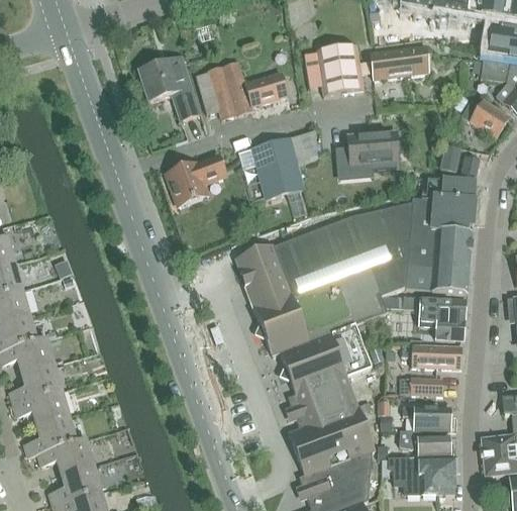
[(401,0),(401,3),(444,9),(482,14),(486,15),(485,26),(483,36),(480,36),(478,50),(516,57),(516,0),(401,0)]
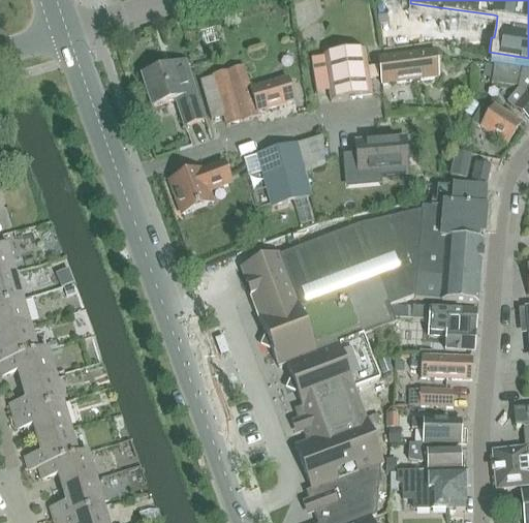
[(384,1),(375,1),(376,13),(385,13),(384,1)]
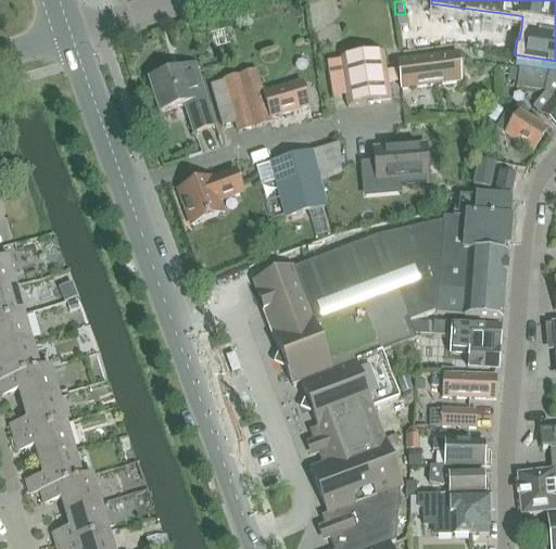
[(340,52),(341,55),(328,56),(332,93),(345,91),(348,102),(390,97),(388,78),(400,77),(401,85),(462,78),(457,49),(397,56),(399,67),(387,67),(383,47),(340,52)]
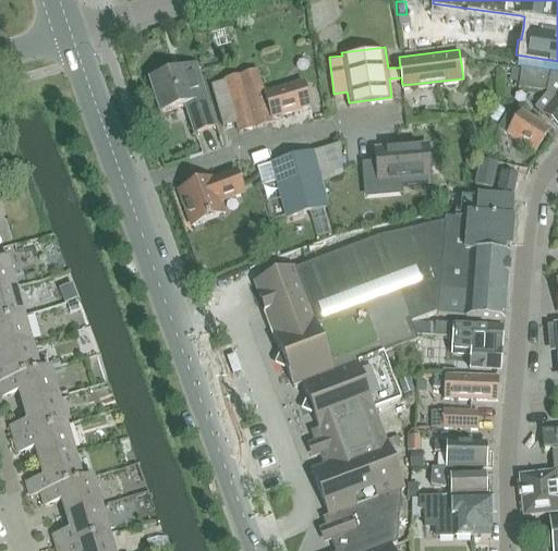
[(215,122),(202,83),(195,61),(149,75),(160,109),(185,100),(194,129),(215,122)]
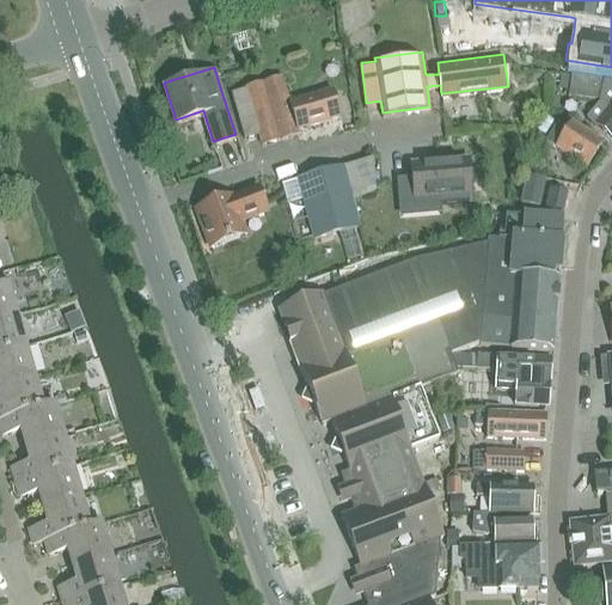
[(586,114),(594,120),(594,121),(611,135),(611,75),(604,74),(573,69),(568,91),(598,97),(599,98),(586,114)]
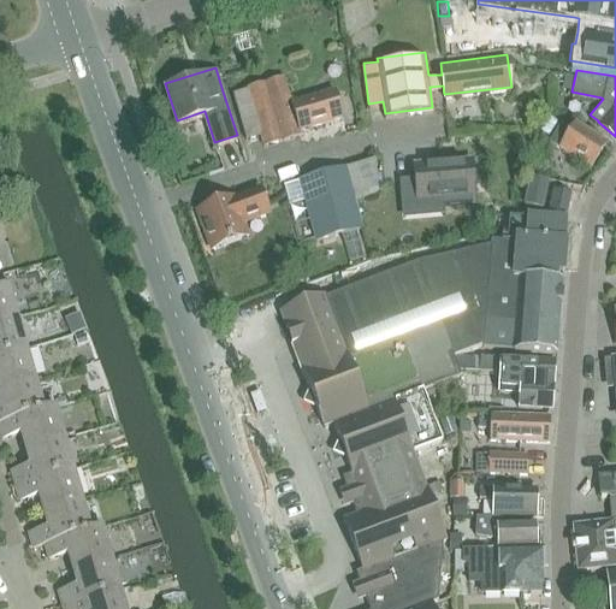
[(564,71),(562,84),(572,86),(574,72),(564,71)]
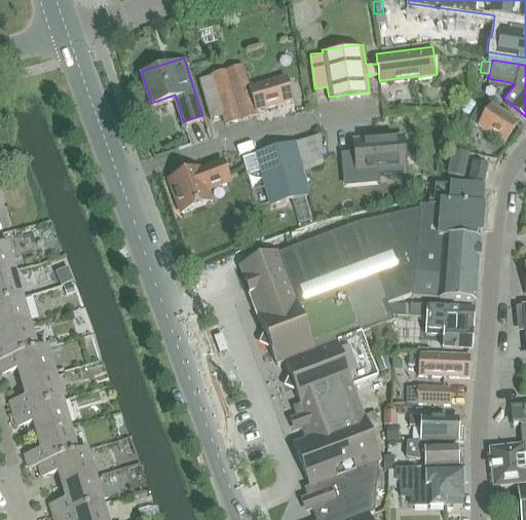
[(240,62),(210,70),(225,121),(257,112),(256,108),(293,97),(286,72),(248,83),(240,62)]
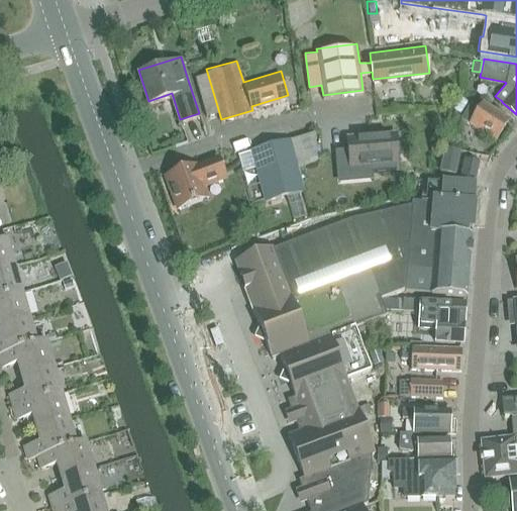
[(462,96),(455,106),(463,111),(471,100),(462,96)]
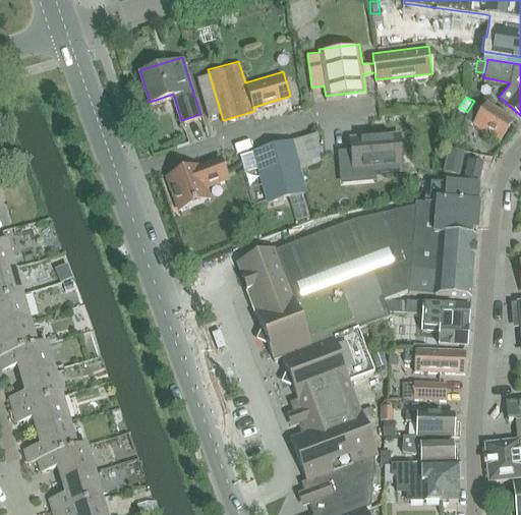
[(483,105),(474,100),(474,101),(467,112),(464,116),(500,137),(513,116),(486,100),(483,105)]
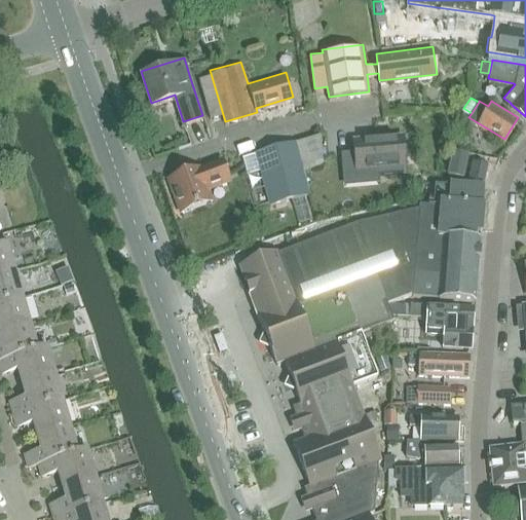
[(317,132),(294,139),(301,168),(310,164),(317,162),(321,161),(321,153),(317,132)]
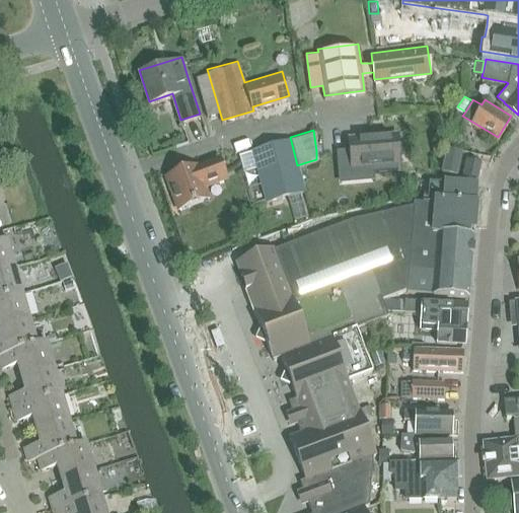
[(358,138),(348,138),(349,159),(351,178),(374,177),(373,168),(400,167),(397,132),(360,135),(358,135),(358,138)]
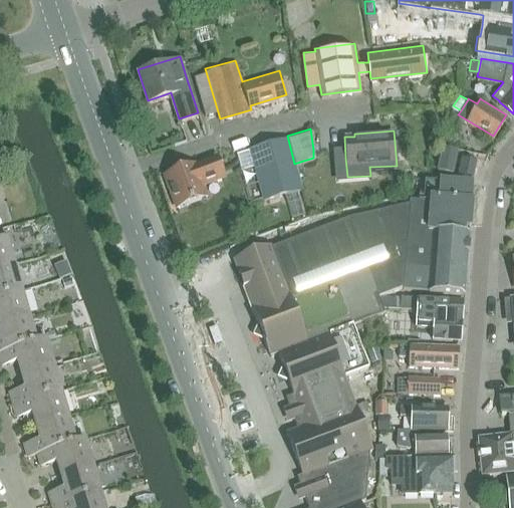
[(301,186),(294,164),(287,136),(248,147),(262,197),(301,186)]
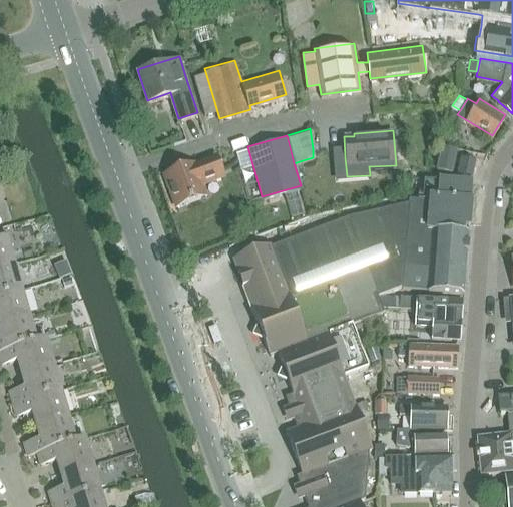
[(452,171),(457,148),(442,145),(437,167),(452,171)]
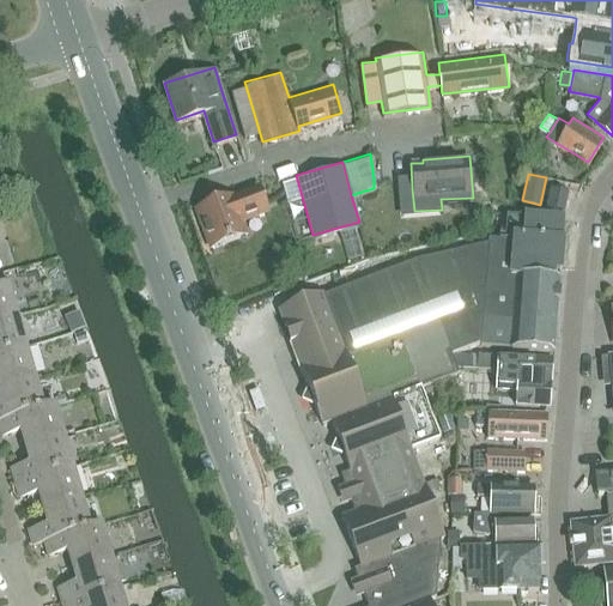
[(268,210),(259,183),(235,193),(234,192),(195,206),(210,243),(248,230),(244,218),(268,210)]
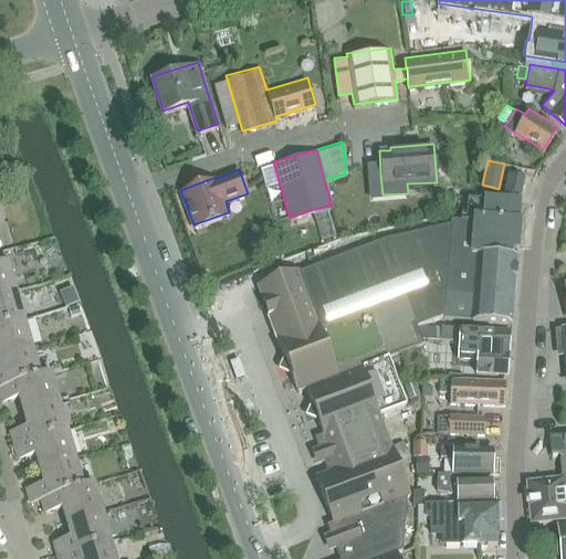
[(520,193),(524,175),(511,171),(505,190),(520,193)]
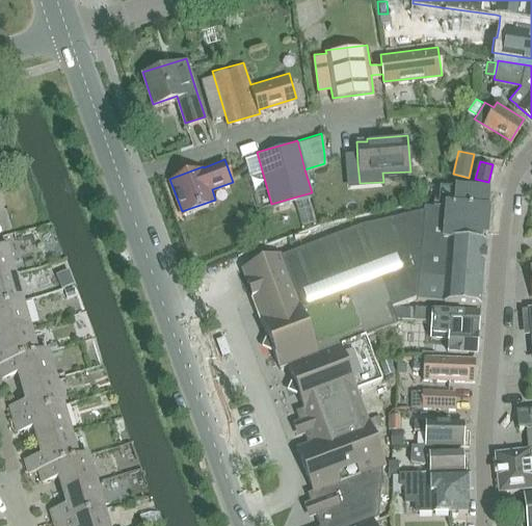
[(417,293),(417,295),(443,297),(444,299),(481,303),(486,238),(486,232),(488,205),(487,205),(488,186),(439,183),(436,204),(428,204),(424,203),(423,207),(417,293)]
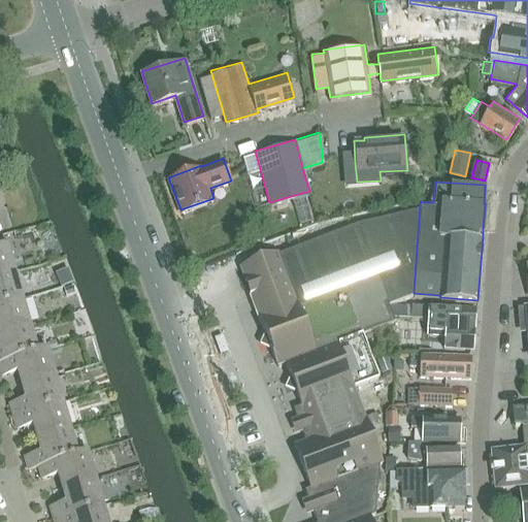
[(389,301),(414,291),(420,205),(357,221),(278,251),(278,250),(241,264),(260,313),(259,313),(277,363),(286,360),(286,359),(363,331),(363,332),(396,319),(389,301)]
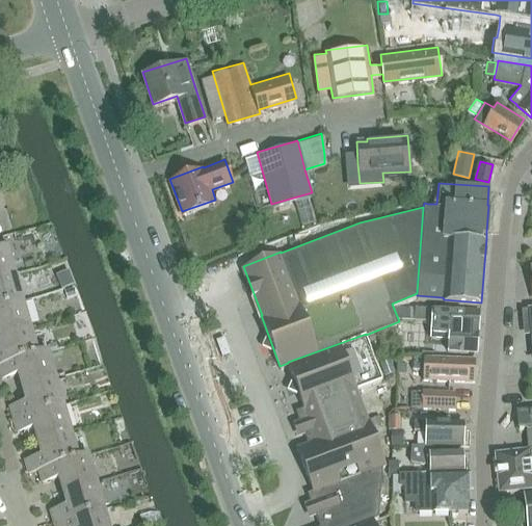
[(0,274),(15,270),(7,243),(0,244),(0,274)]
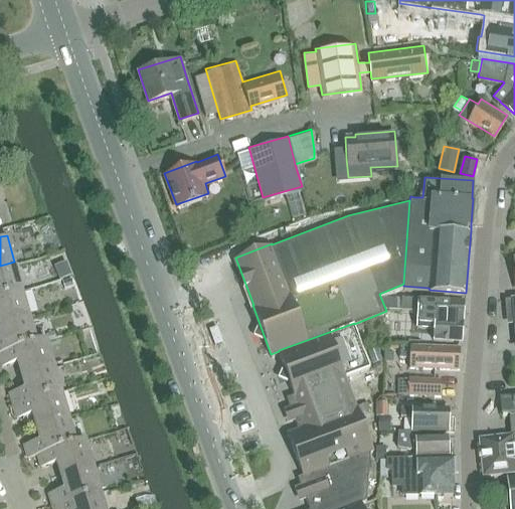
[(65,258),(54,263),(59,276),(70,272),(65,258)]
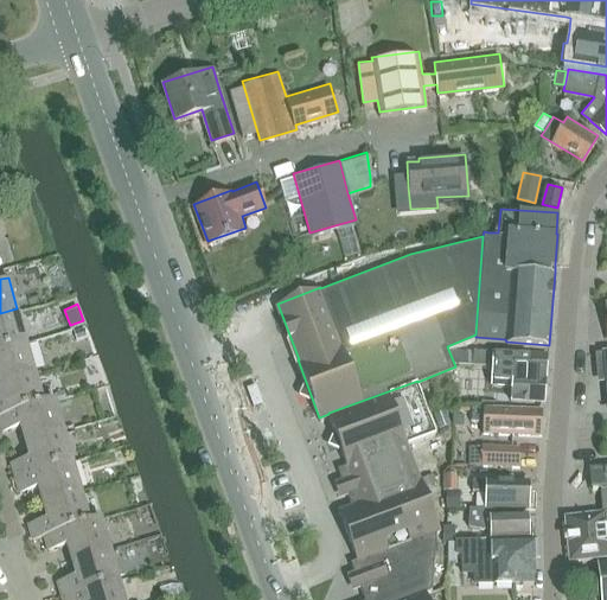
[(0,346),(25,339),(17,308),(0,313),(0,346)]
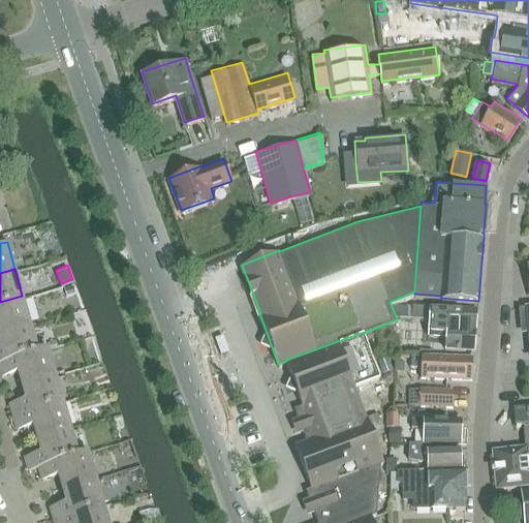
[(73,281),(63,285),(65,293),(76,288),(73,281)]
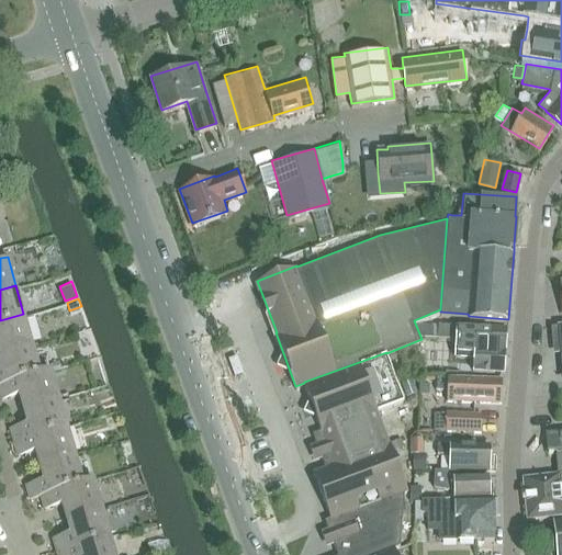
[(0,350),(32,342),(23,314),(0,320),(0,350)]
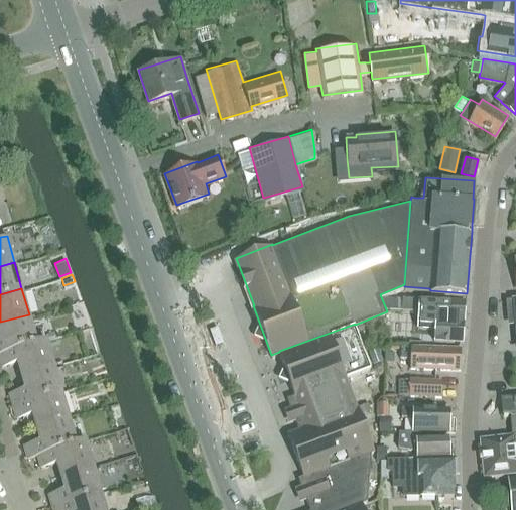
[(463,339),(465,298),(403,294),(402,307),(420,308),(419,325),(435,326),(434,338),(463,339)]
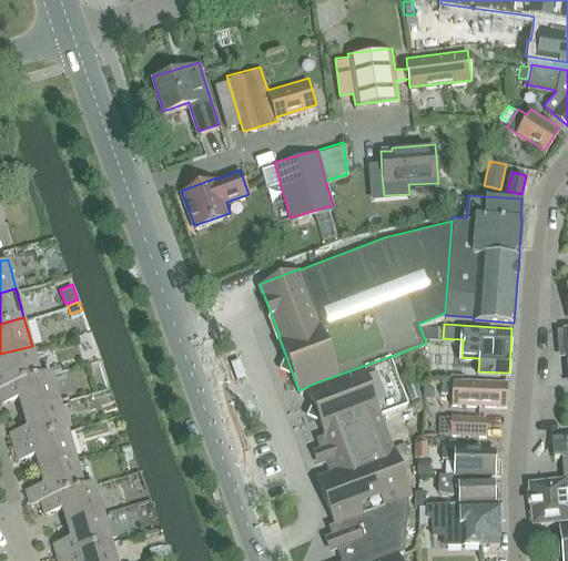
[(567,378),(567,325),(556,326),(558,355),(565,354),(567,379),(567,378)]
